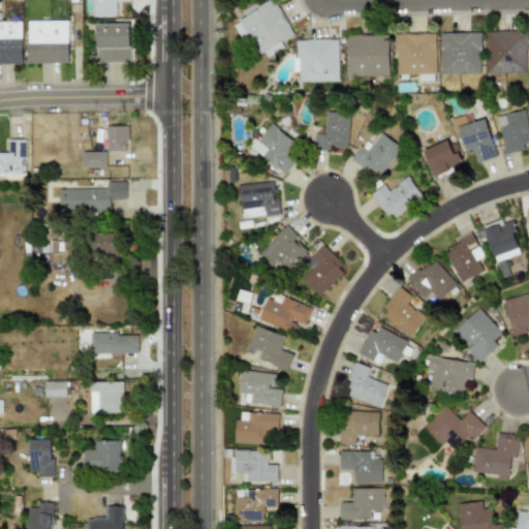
[(93,0),(94,18),(117,17),(116,2),(130,2),(130,0),(93,0)]
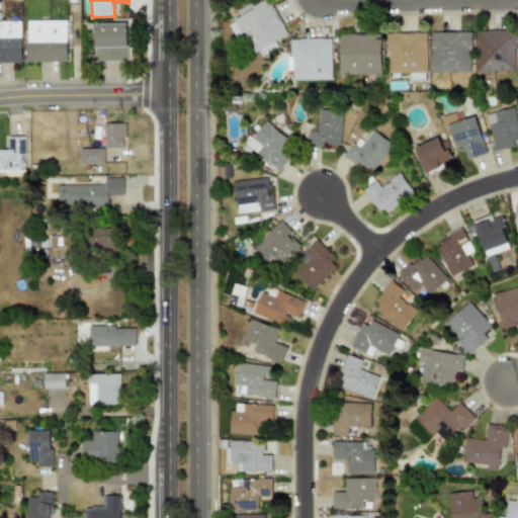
[(286,34),(269,0),(259,0),(237,11),(240,16),(233,20),(252,59),(276,47),(273,40),(286,34)]
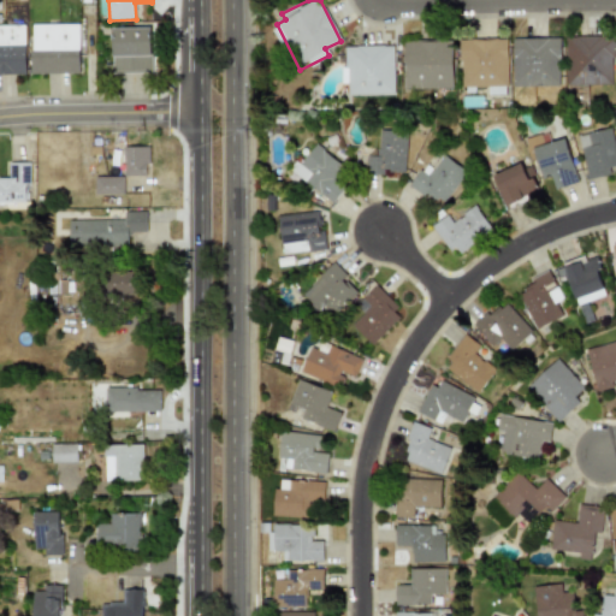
[(81,73),(80,24),(31,24),(33,75),(81,73)]
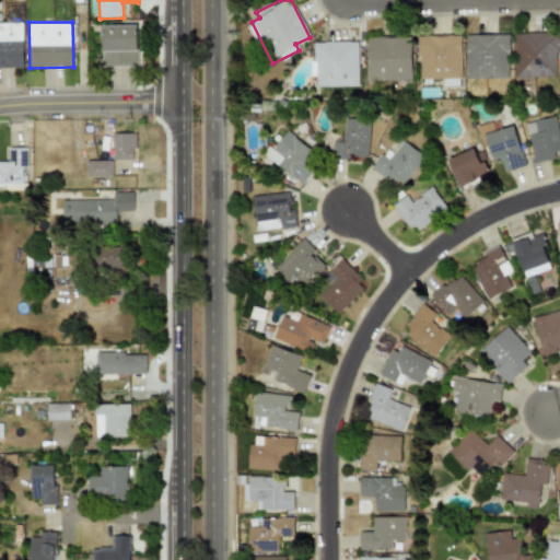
[(0,68),(24,68),(23,23),(0,23),(0,68)]
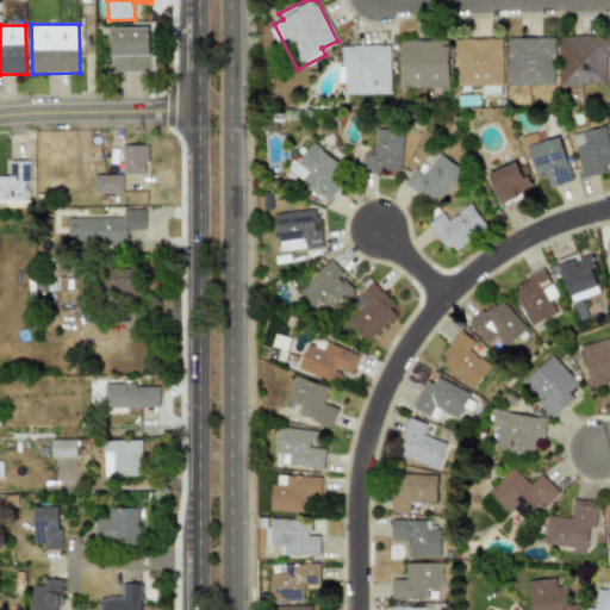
[(111,27),(112,72),(150,72),(149,27),(111,27)]
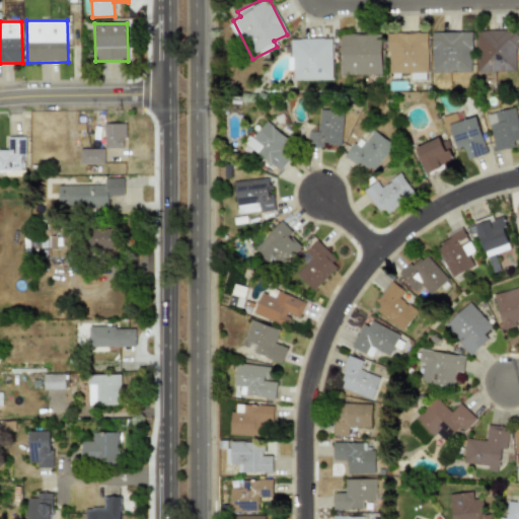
[(475,30),(476,72),(516,71),(516,29),(475,30)]
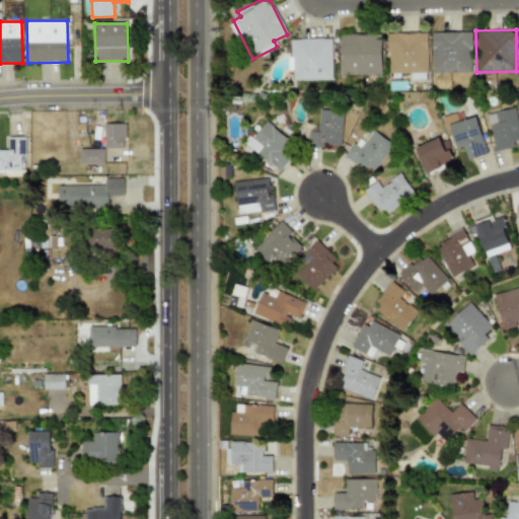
[(431,72),(470,73),(471,32),(432,31),(431,72)]
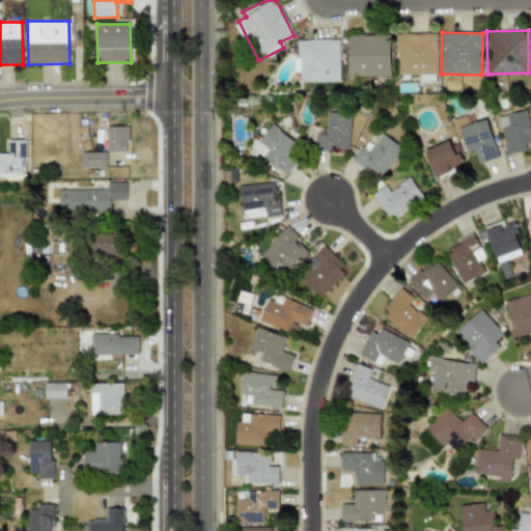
[(438,75),(437,33),(396,34),(397,75),(438,75)]
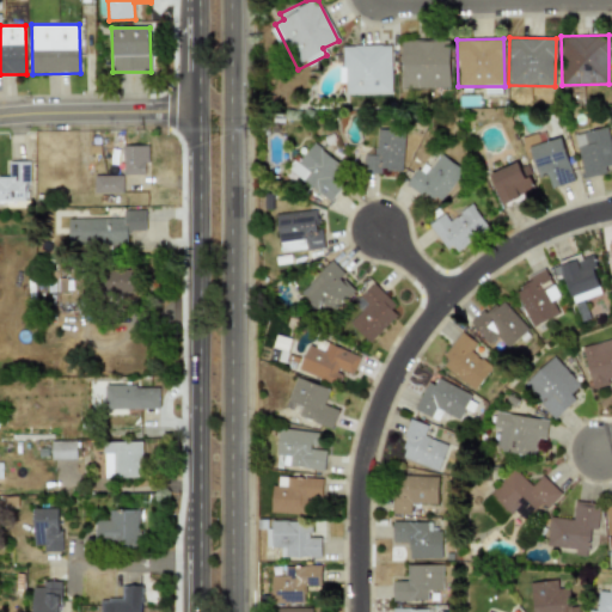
[(402,87),(448,89),(450,41),(403,40),(402,87)]
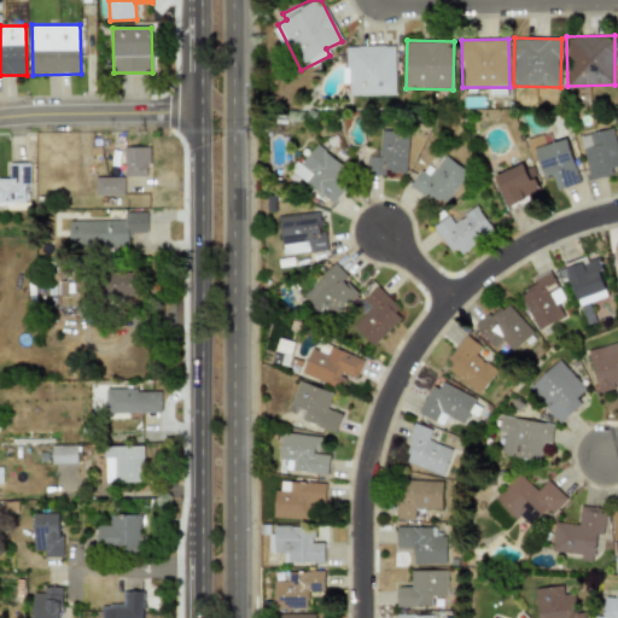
[(395,94),(395,46),(347,46),(348,95),(395,94)]
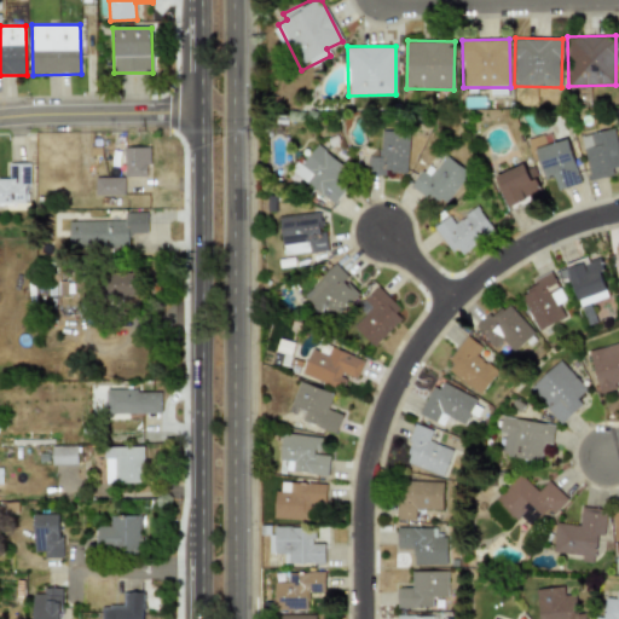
[(613,175),(612,168),(618,166),(618,154),(613,127),(580,134),(590,180),(613,175)]
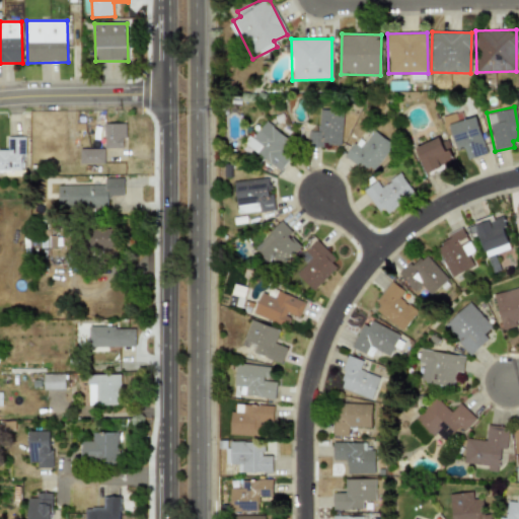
[(343,109),(318,108),(317,131),(307,131),(306,145),(341,146),(343,109)]
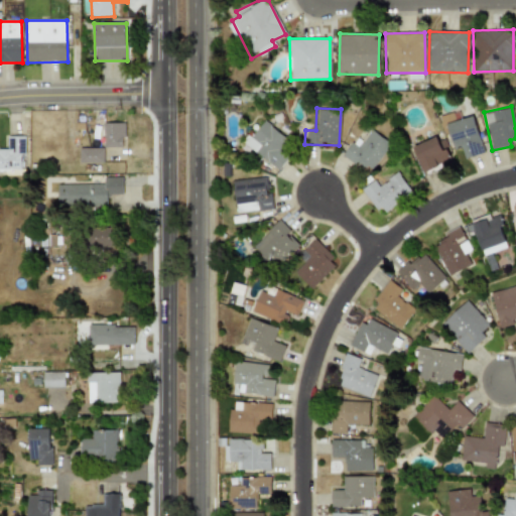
[(473,116),(461,119),(459,110),(438,116),(443,135),(448,134),(454,149),(461,147),(464,158),(484,153),(473,116)]
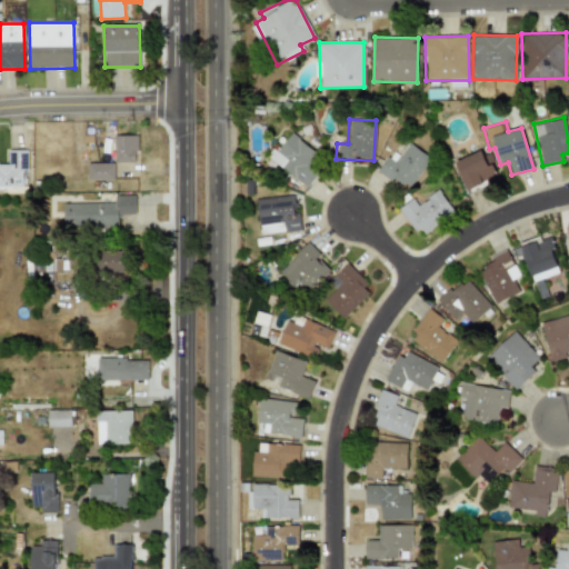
[(317,153),(290,131),(266,161),(272,167),(275,163),(306,188),(317,173),(308,166),(317,153)]
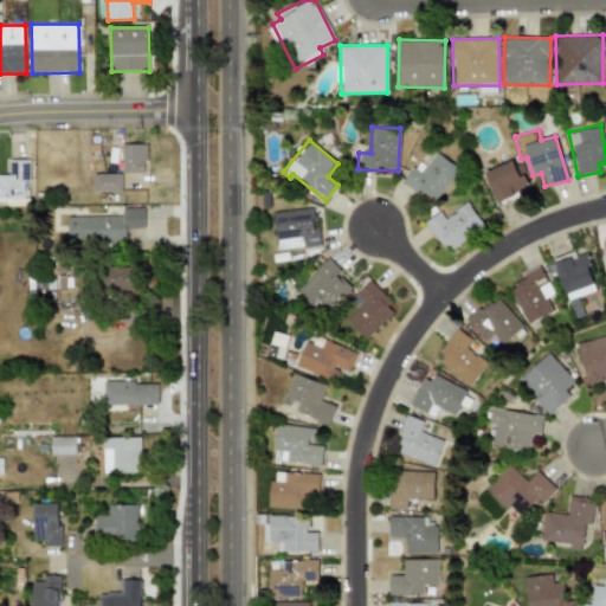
[(144,144),(122,144),(122,173),(146,173),(144,144)]
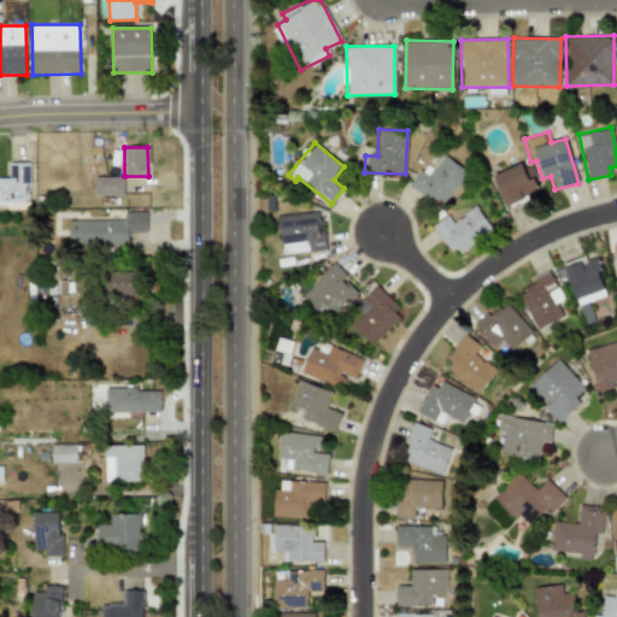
[(429,176),(421,170),(410,183),(441,206),(468,171),(445,154),(429,176)]
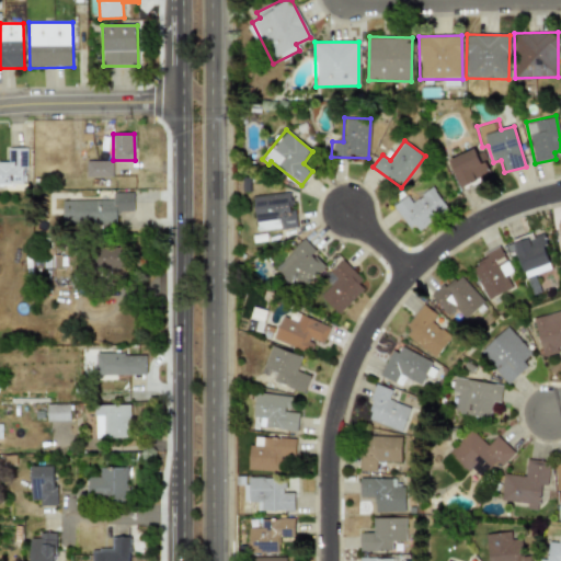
[(488,175),(476,147),(448,159),(460,187),(488,175)]
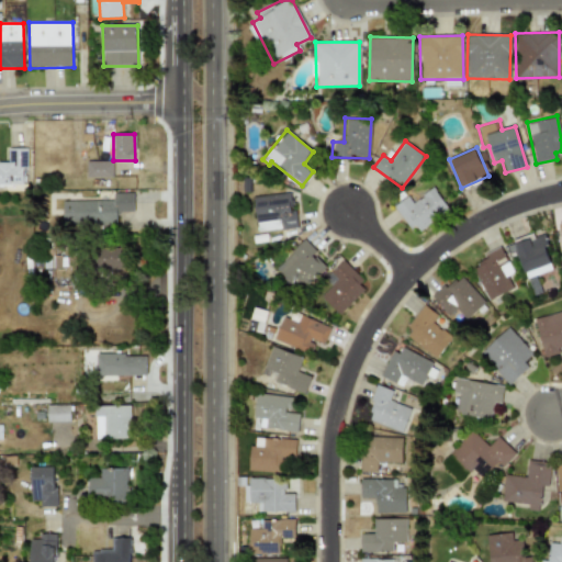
[(26,148),(8,148),(8,164),(0,163),(0,184),(23,184),(22,168),(26,168),(26,148)]
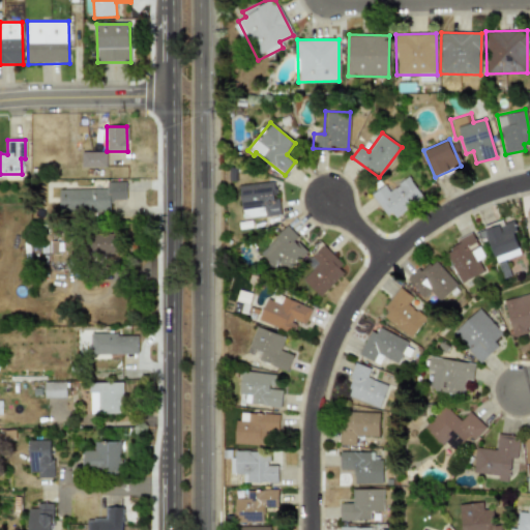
[(82,167),(106,168),(107,152),(82,152),(82,167)]
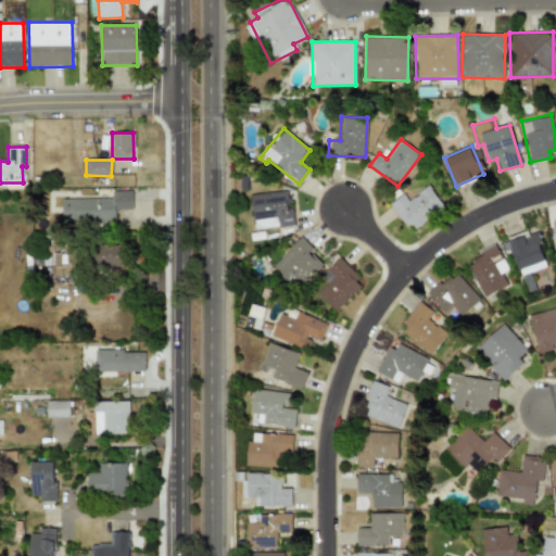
[(407,200),(403,193),(390,203),(411,230),(444,206),(428,185),(407,200)]
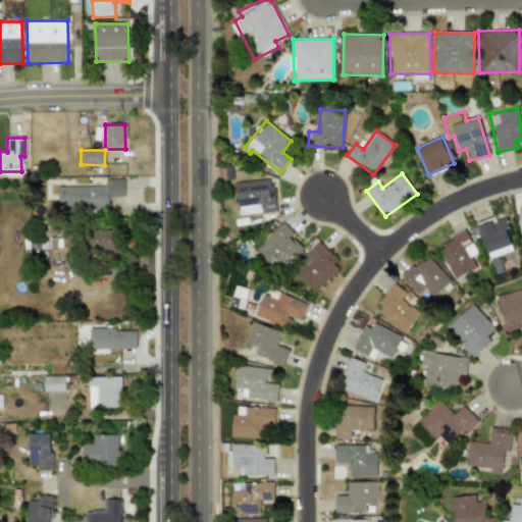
[(235,183),(239,215),(276,211),(274,194),(270,194),(268,178),(235,183)]
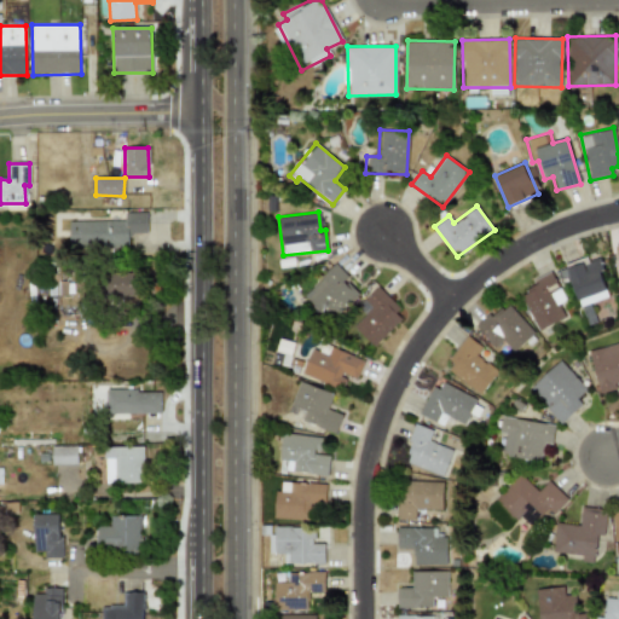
[(125,220),(70,221),(70,248),(129,247),(129,233),(148,233),(146,213),(125,213),(125,220)]
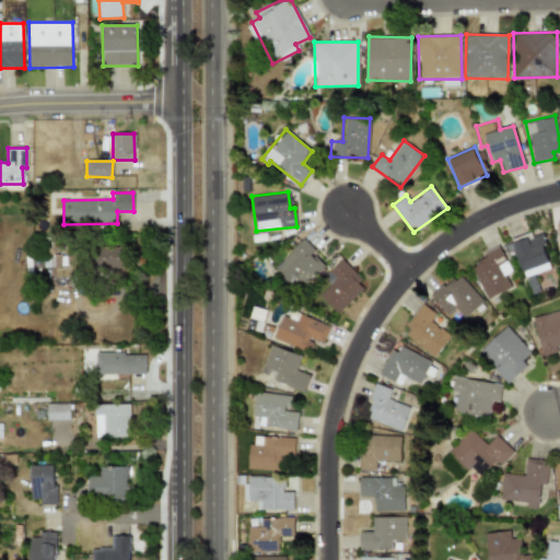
[(540,233),(533,235),(532,232),(511,238),(524,277),(551,268),(540,233)]
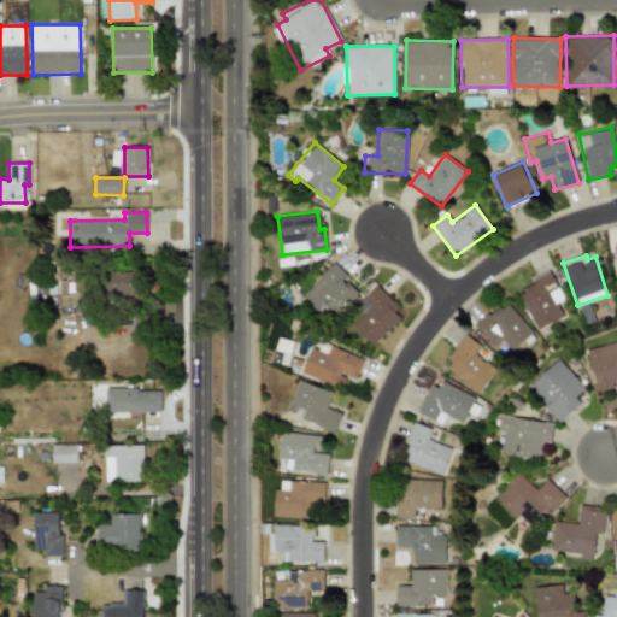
[(333,264),(301,293),(328,321),(359,292),(333,264)]
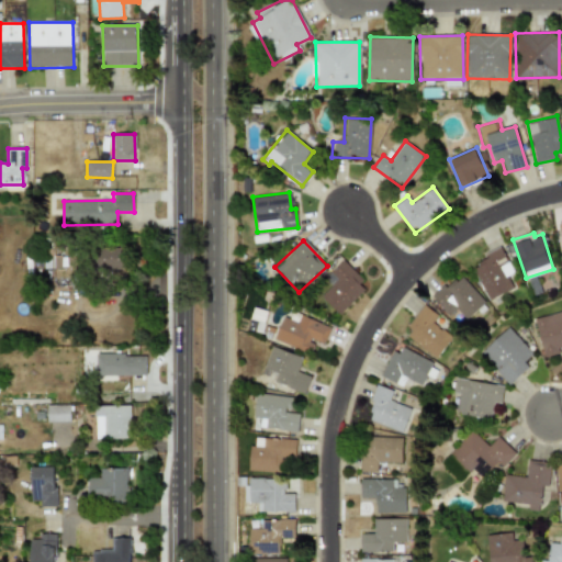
[(130,249),(100,248),(99,270),(128,271),(130,249)]
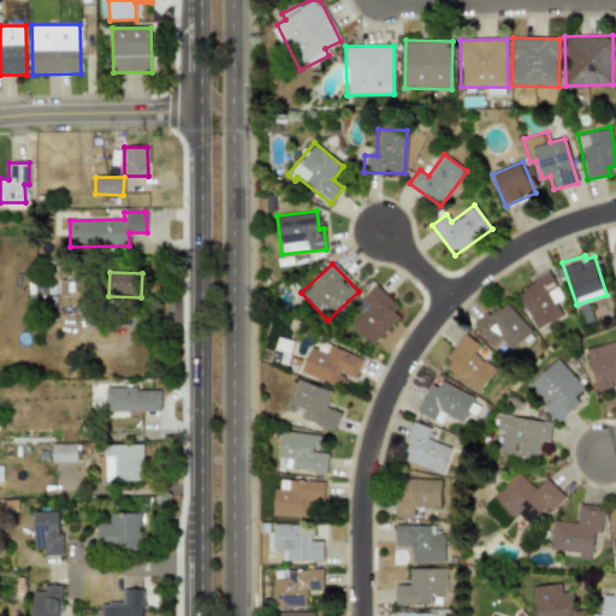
[(563,298),(549,272),(515,290),(537,330),(562,315),(556,302),(563,298)]
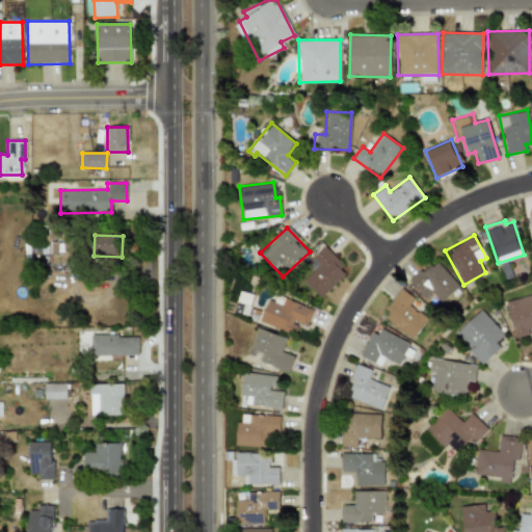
[(347,271),(325,248),(298,274),(320,297),(347,271)]
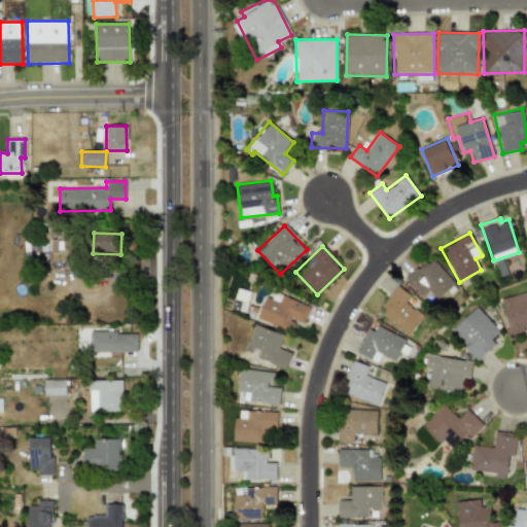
[(421,296),(428,289),(437,300),(455,283),(431,257),(407,281),(421,296)]
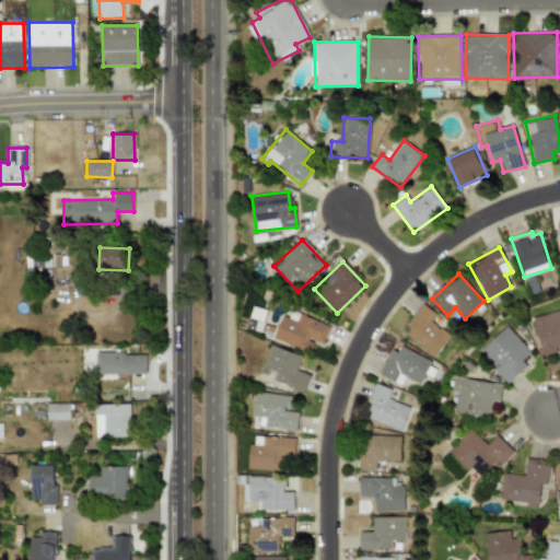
[(431,321),(436,314),(423,304),(403,333),(434,357),(451,336),(431,321)]
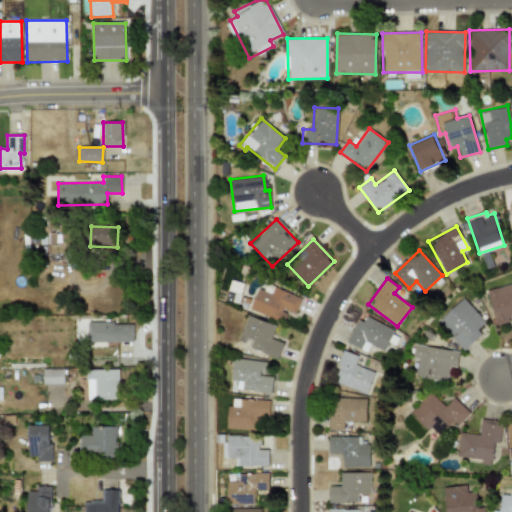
[(511,283),(487,290),(495,325),(511,321),(511,323),(511,283)]
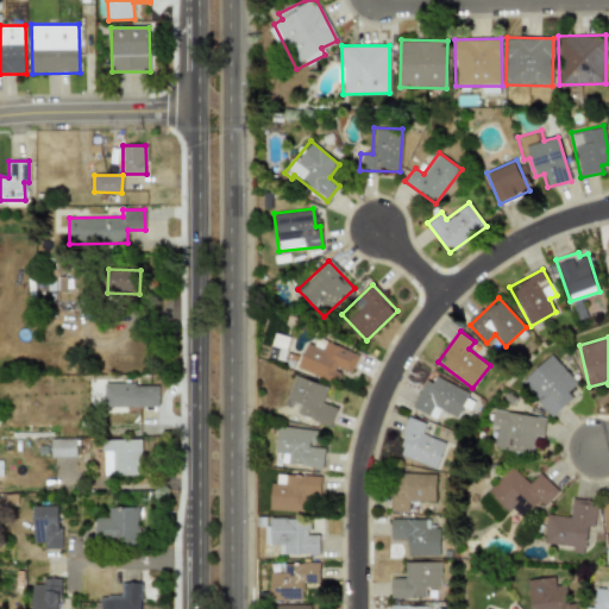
[(358,353),(325,340),(321,349),(307,343),(296,368),(336,383),(341,370),(350,374),(358,353)]
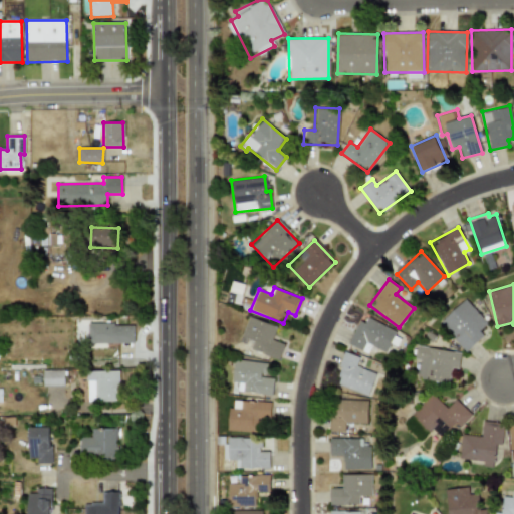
[(484,335),(479,330),(487,323),(464,298),(439,322),(466,351),(484,335)]
